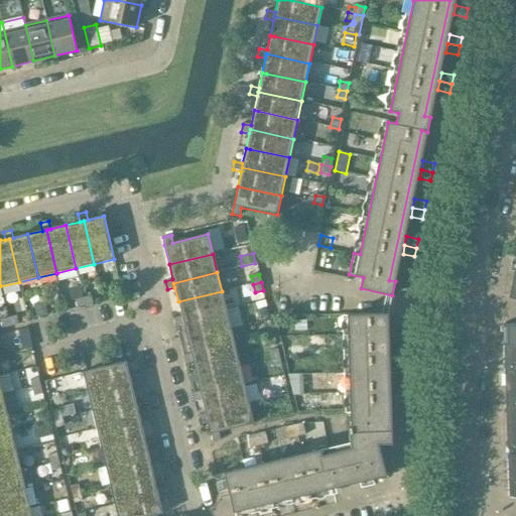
[(222,291),(178,301),(181,316),(182,320),(226,310),(222,291)]
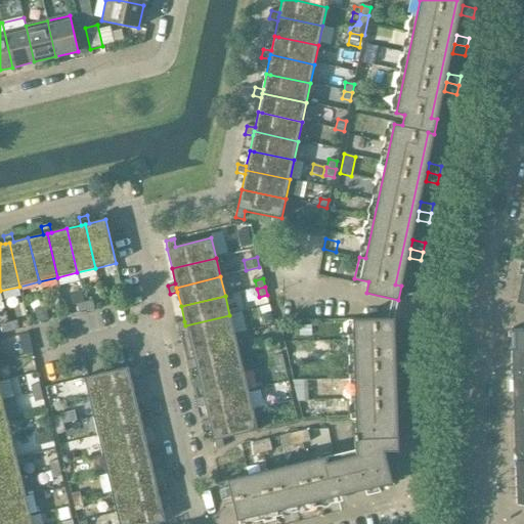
[(92,301),(84,303),(86,311),(94,309),(92,301)]
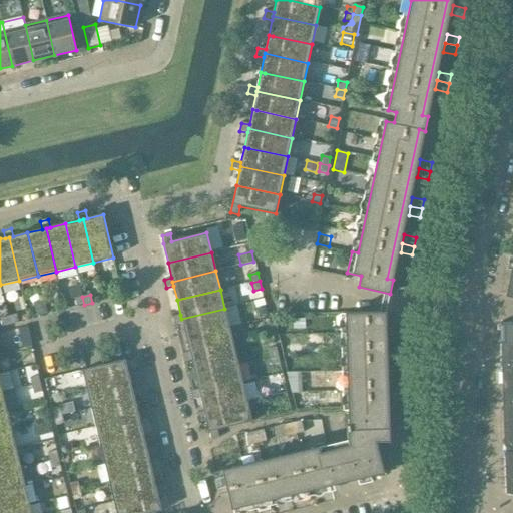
[(82,297),(74,298),(76,307),(84,305),(82,297)]
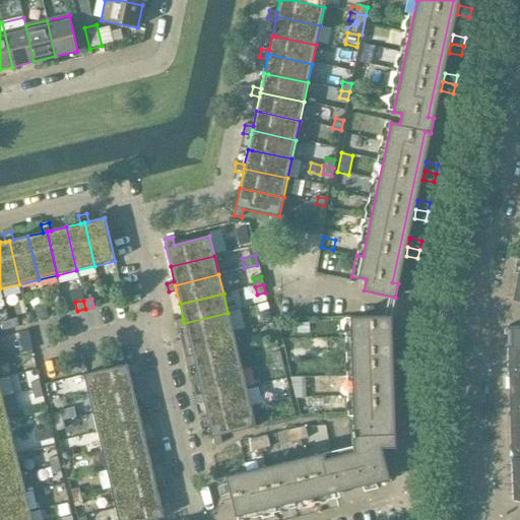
[(228,313),(184,323),(183,319),(176,321),(177,329),(185,327),(189,342),(233,331),(228,313)]
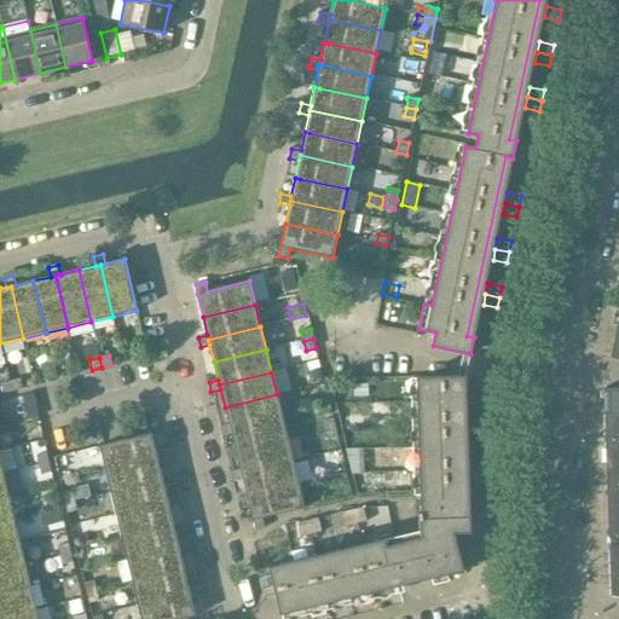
[(420,531),(360,545),(268,567),(281,614),(463,571),(455,534),(470,533),(466,376),(417,377),(421,513),(418,514),(420,531)]
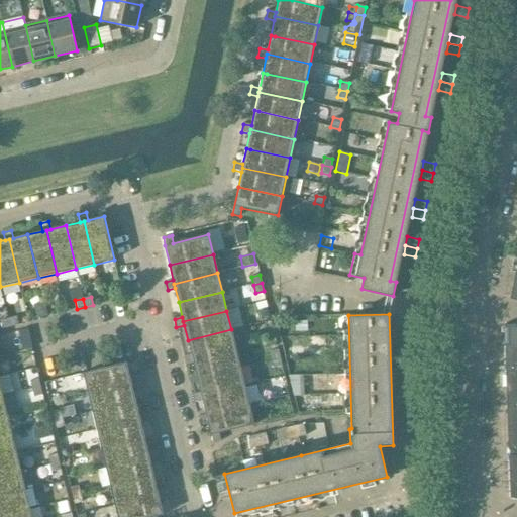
[(16,317),(8,319),(10,327),(18,325),(16,317)]
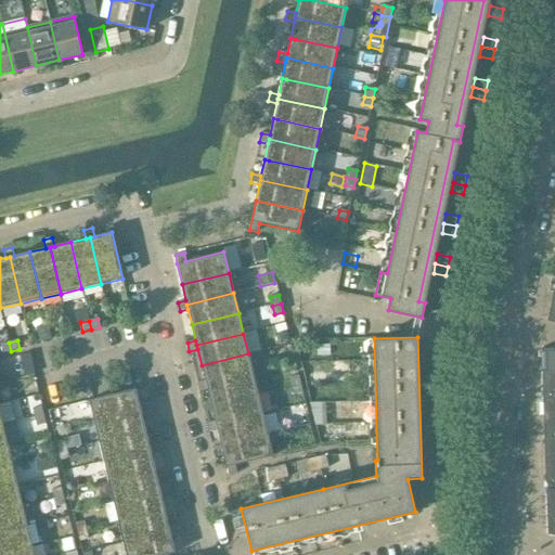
[(9,343),(0,344),(0,346),(1,353),(11,351),(9,343)]
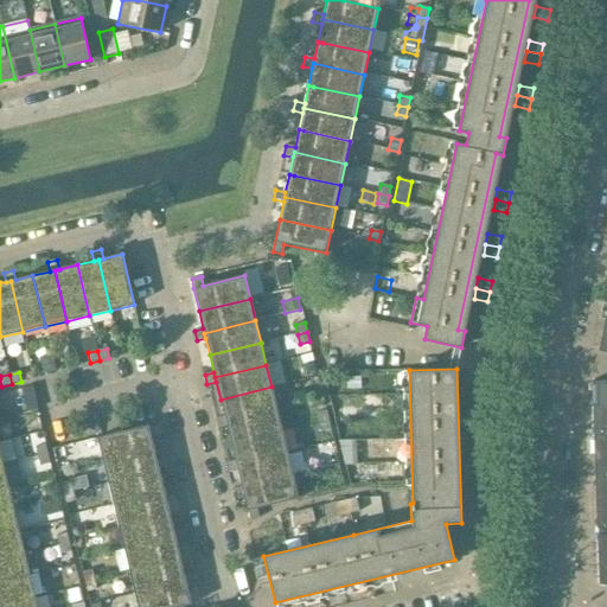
[(342,375),(330,375),(330,388),(342,388),(342,375)]
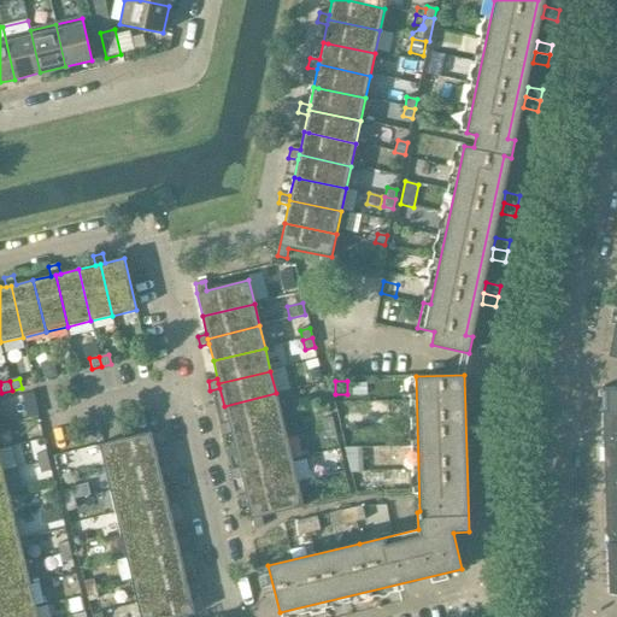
[(616,387),(601,388),(603,413),(616,412),(616,387)]
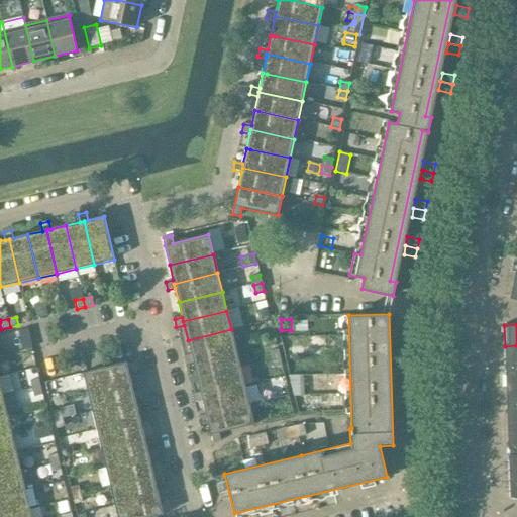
[(231,329),(188,340),(191,354),(184,356),(185,365),(193,363),(192,358),(235,348),(231,329)]
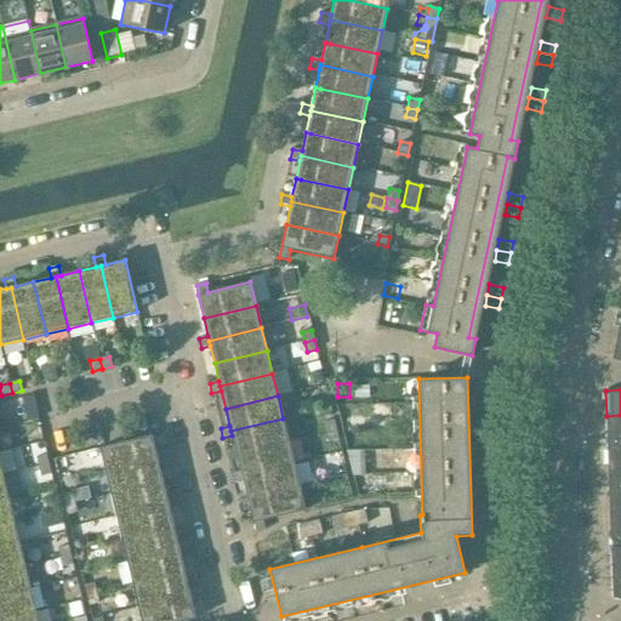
[(485,414),(471,414),(471,425),(485,425),(485,414)]
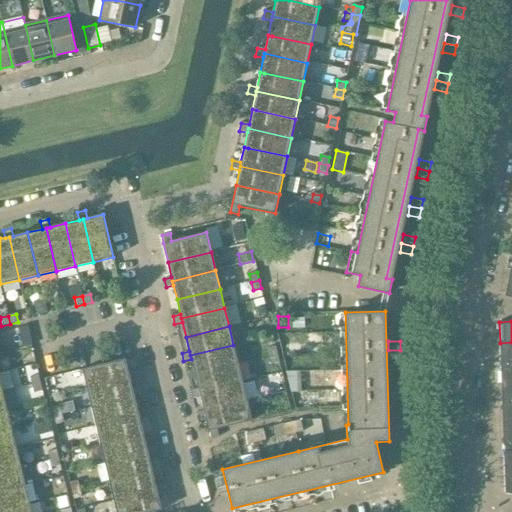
[(511,342),(500,343),(501,363),(511,362),(511,342)]
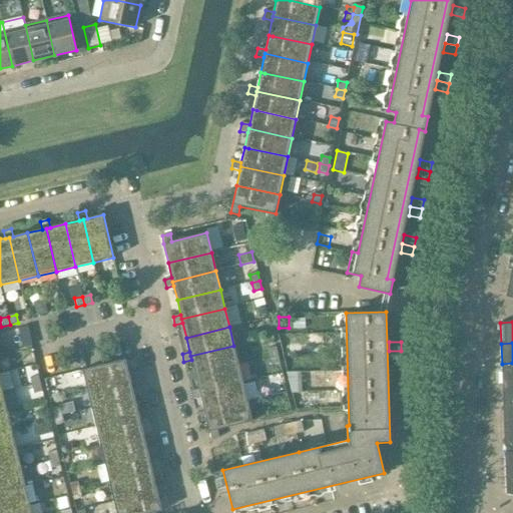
[(233,346),(190,356),(191,360),(195,375),(238,365),(233,346)]
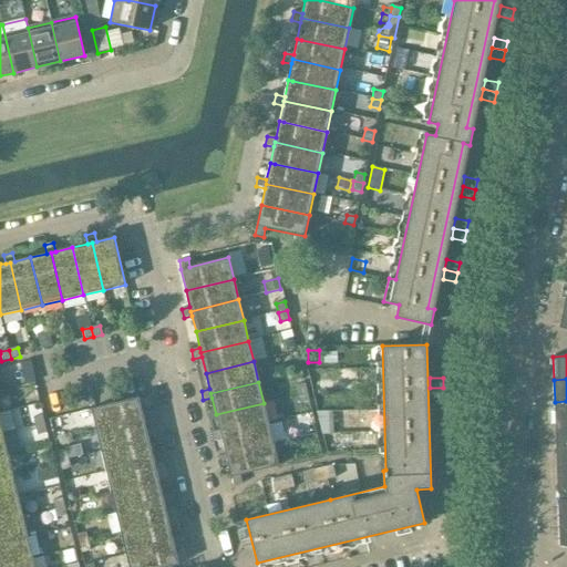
[(296,385),(298,394),(307,392),(305,383),(296,385)]
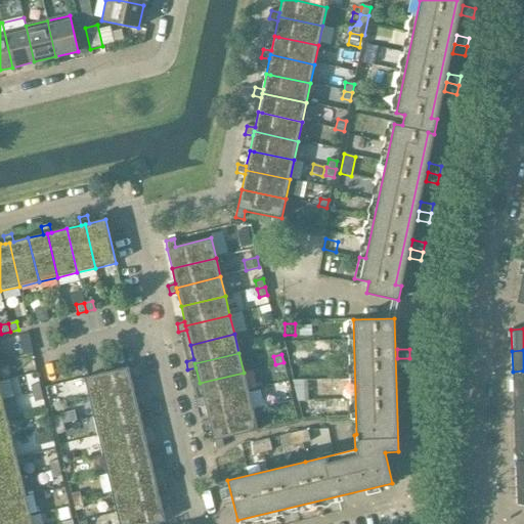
[(409,358),(397,358),(397,367),(409,367),(409,358)]
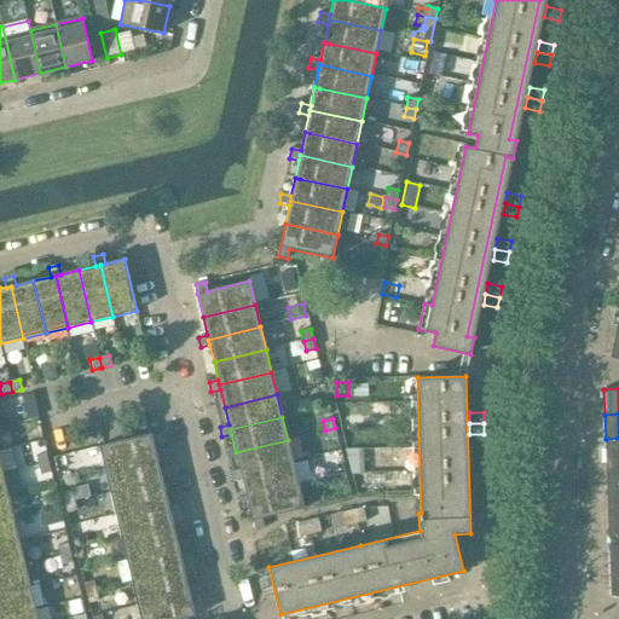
[(335,428),(325,431),(328,440),(337,438),(335,428)]
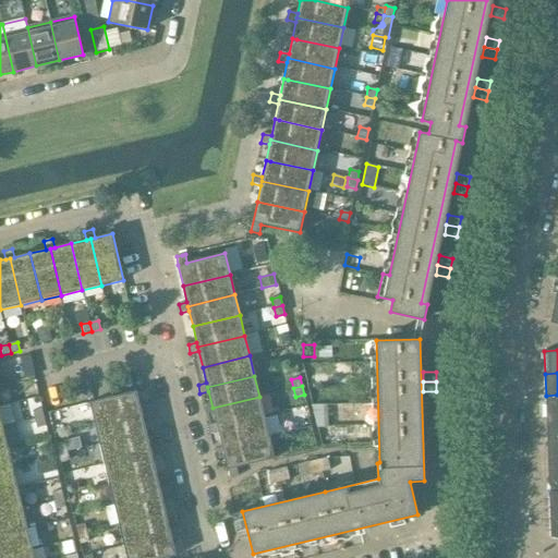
[(136,391),(117,396),(89,402),(94,424),(142,412),(142,416),(150,414),(148,405),(141,408),(136,391)]
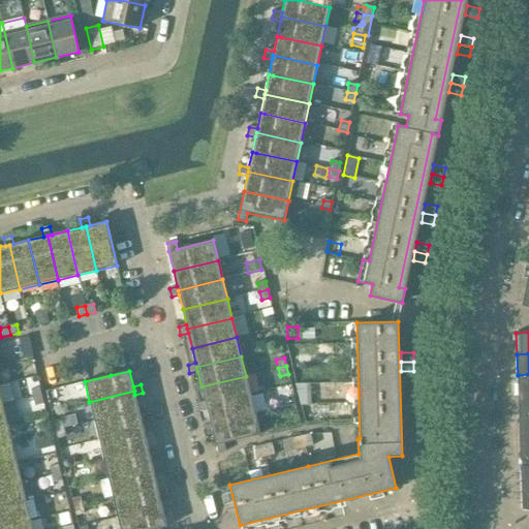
[(528,374),(518,375),(518,397),(528,396),(528,374)]
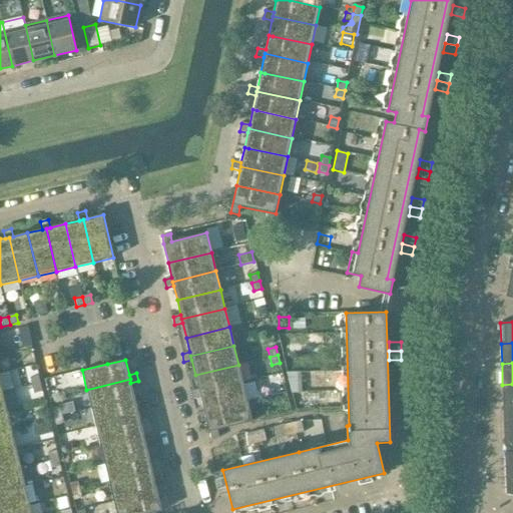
[(195,375),(198,390),(199,394),(242,383),(238,365),(195,375)]
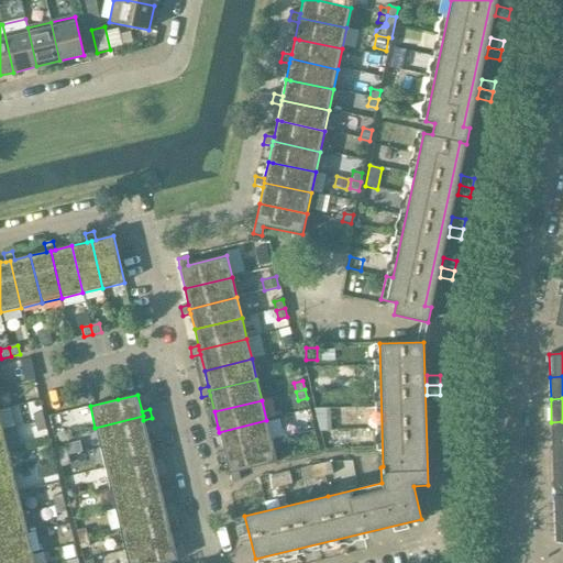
[(330,431),(329,409),(315,410),(320,431),(330,431)]
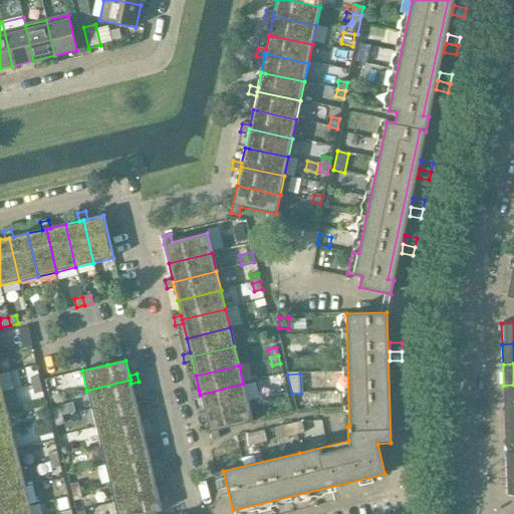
[(38,376),(30,378),(32,387),(40,384),(38,376)]
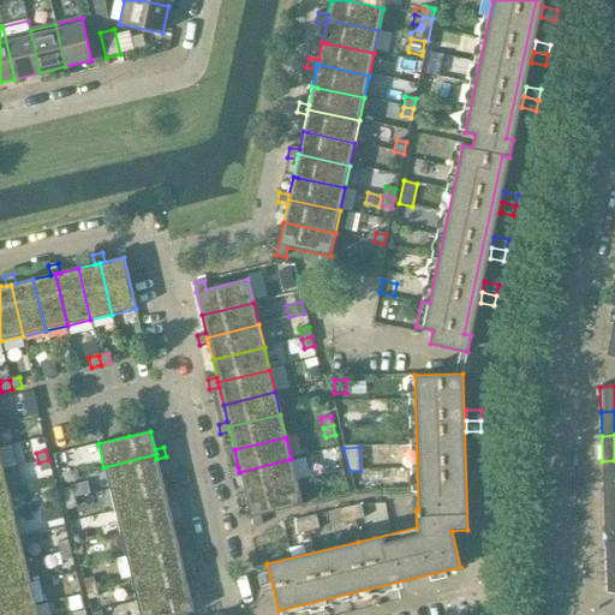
[(156,454),(103,467),(109,489),(161,477),(156,459),(156,454)]
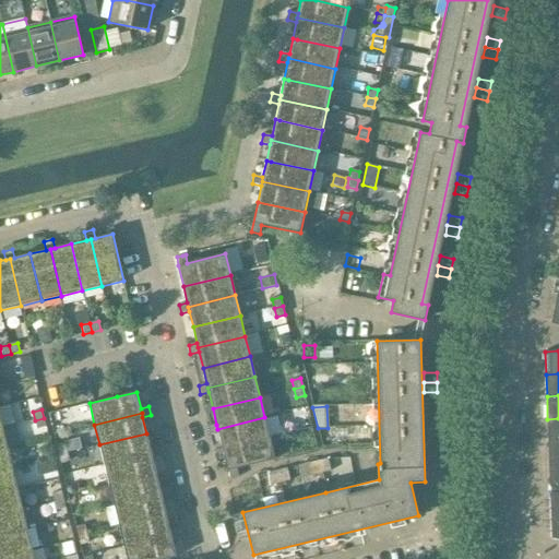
[(438,414),(425,415),(425,425),(438,424),(438,414)]
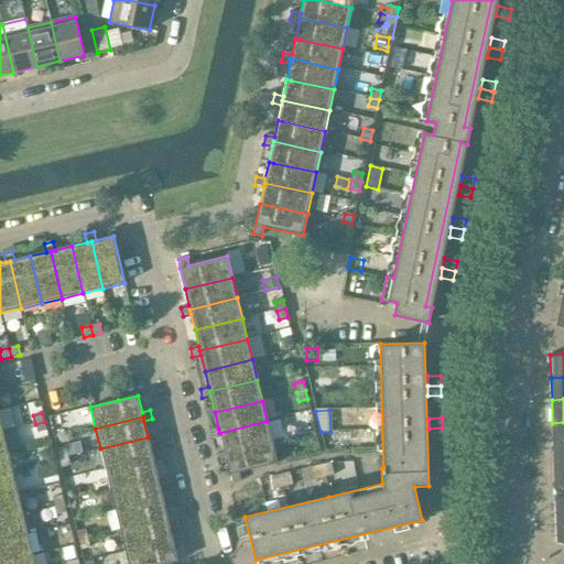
[(267,421),(219,433),(218,429),(209,431),(212,440),(220,437),(225,453),(272,442),(267,421)]
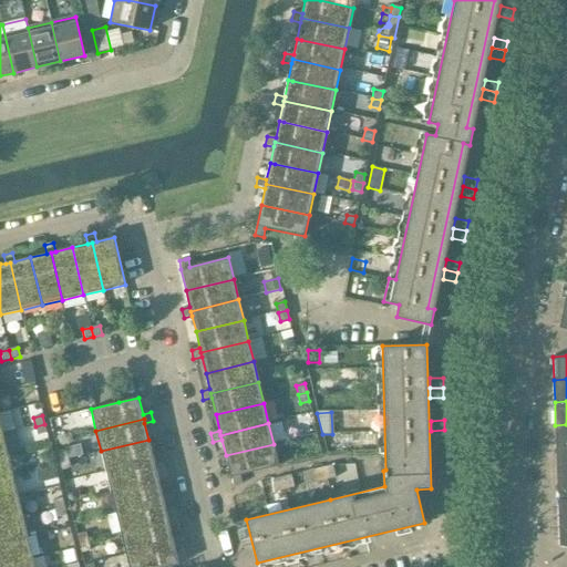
[(44,424),(35,426),(38,435),(47,433),(44,424)]
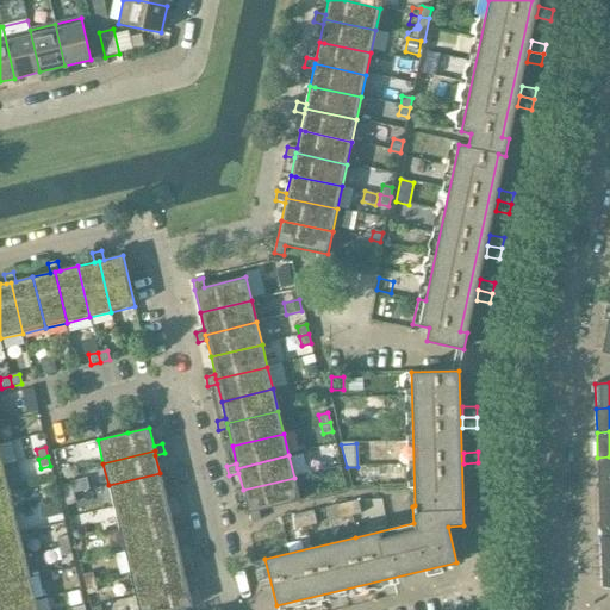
[(609,480),(609,456),(597,458),(598,481),(609,480)]
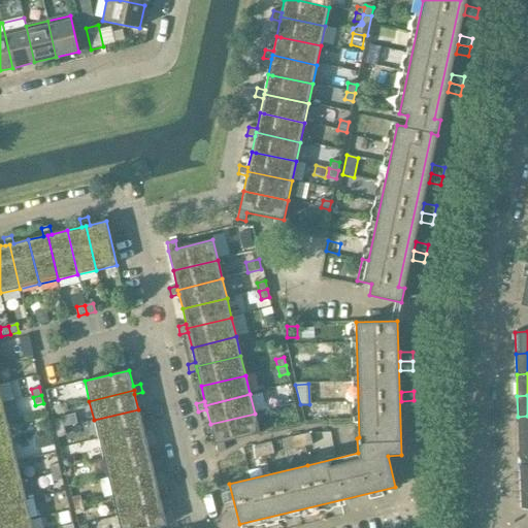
[(414,400),(401,401),(401,410),(414,409),(414,400)]
